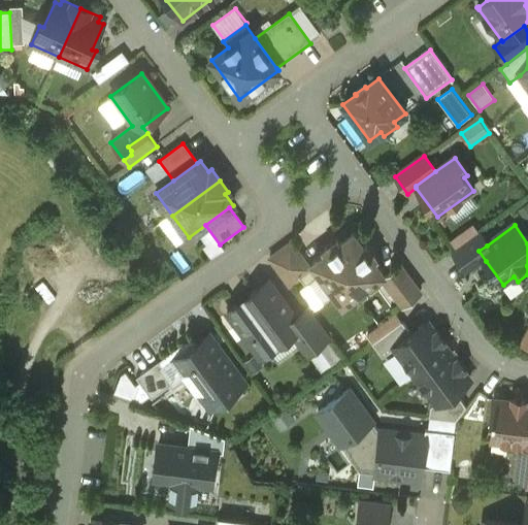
[(352,235),(312,264),(312,265),(314,265),(332,290),(341,303),(342,304),(343,303),(382,275),(383,274),(382,273),(354,235),(353,233),(352,234),(352,235)]
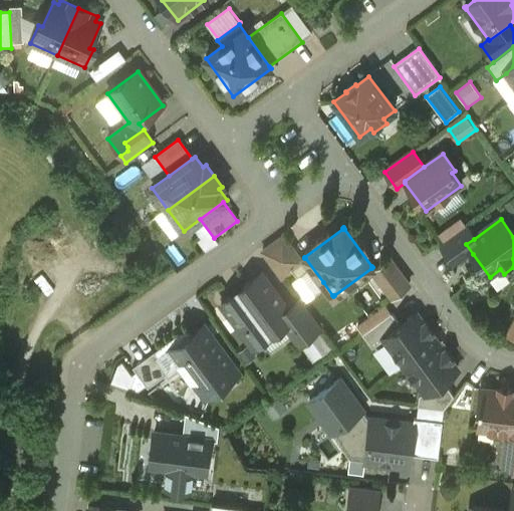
[(466,227),(440,246),(440,247),(441,247),(455,266),(454,266),(455,267),(473,254),(466,244),(474,239),(466,227)]
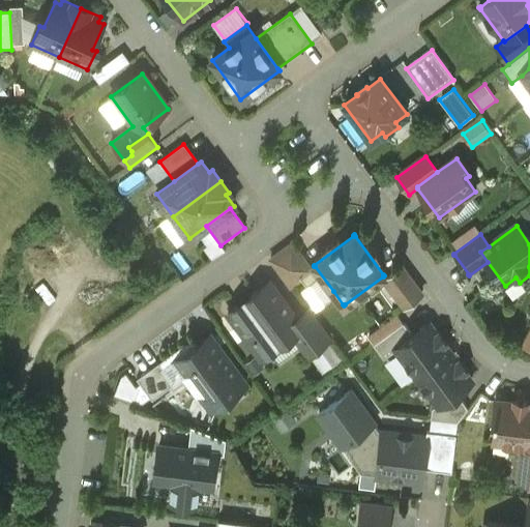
[(310,269),(292,244),(270,261),(290,288),(300,281),(312,272),(310,269)]
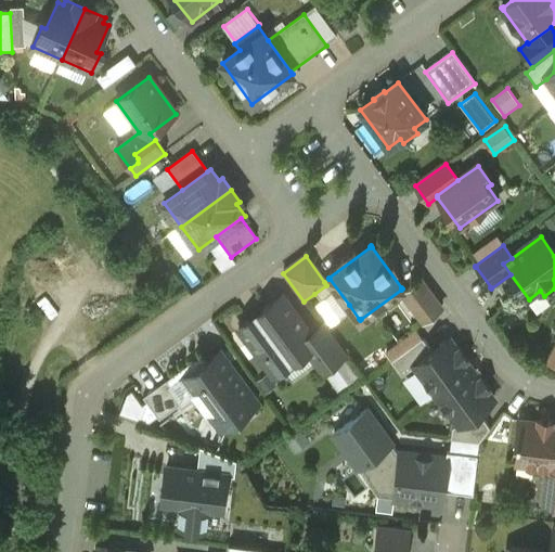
[(328,279),(324,282),(326,285),(314,294),(321,302),(334,293),(345,308),(349,305),(330,279),(328,279)]
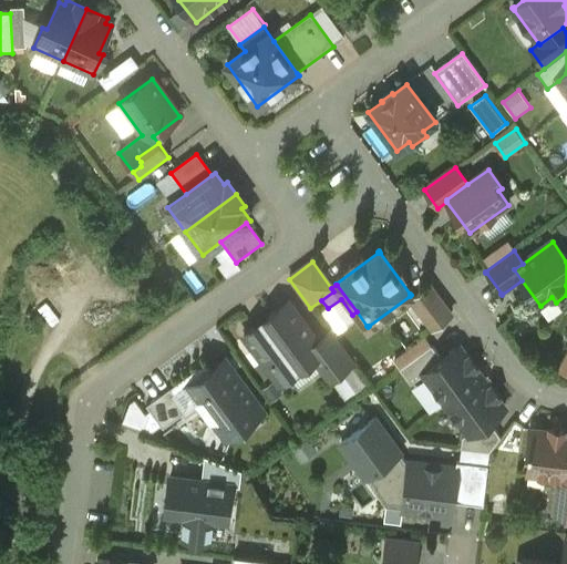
[(451,316),(430,288),(411,303),(431,330),(451,316)]
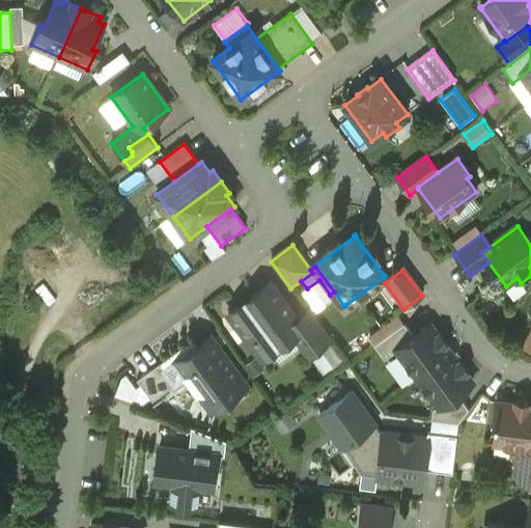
[(292,315),(270,284),(228,314),(261,360),(292,336),(299,332),(288,318),(292,315)]
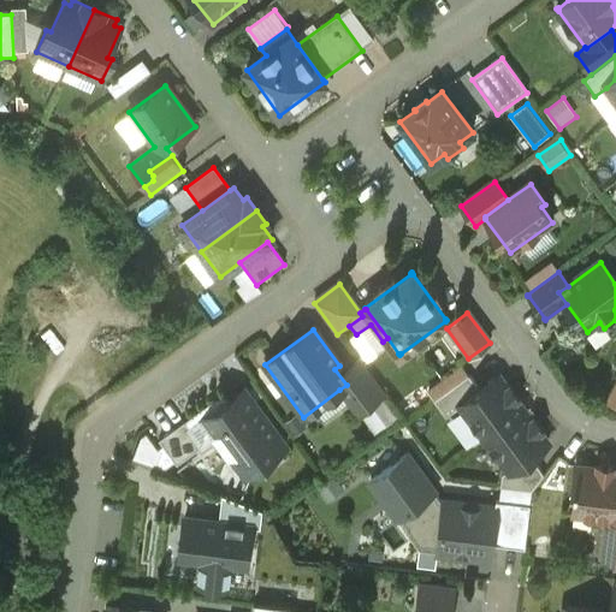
[(383,396),(359,362),(344,373),(339,366),(335,369),(347,385),(339,390),(357,415),(383,396)]
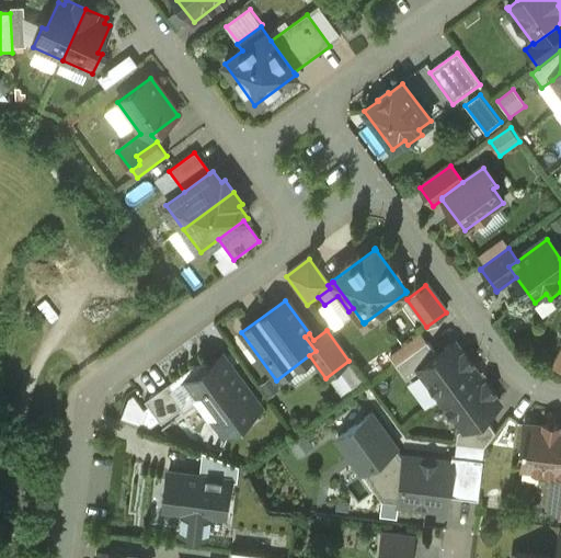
[(236,333),(226,341),(232,352),(240,346),(241,341),(236,333)]
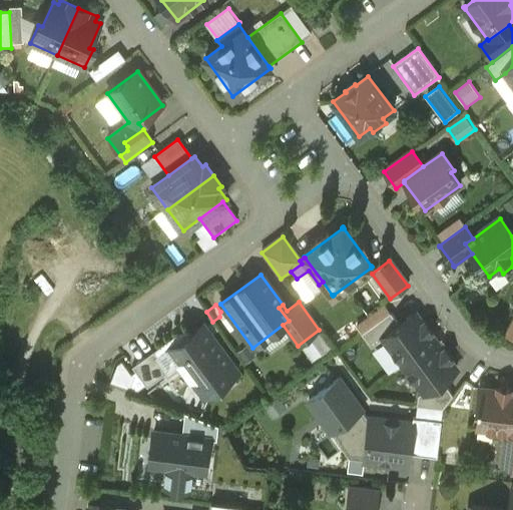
[(390,314),(361,336),(371,350),(387,338),(386,337),(399,327),(390,314)]
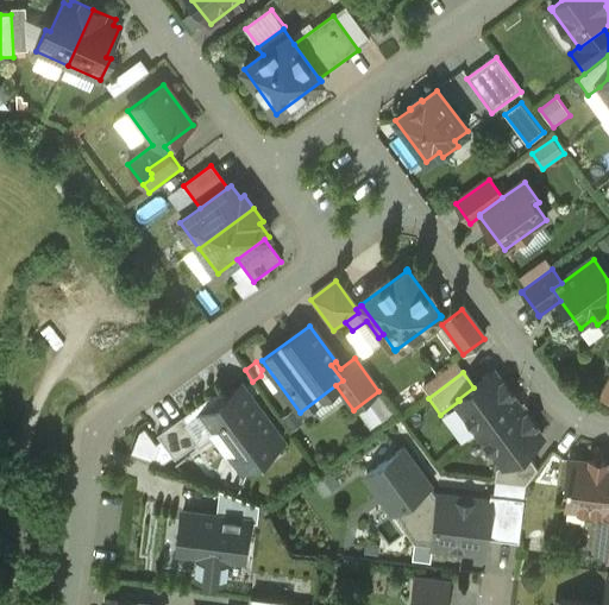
[(473,388),(458,399),(459,401),(469,413),(464,416),(478,435),(516,408),(509,398),(512,396),(503,384),(501,385),(494,375),(473,388)]
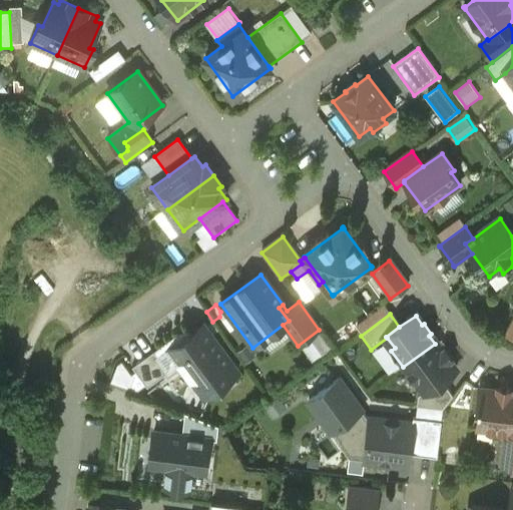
[(237,375),(201,327),(169,350),(180,365),(176,367),(190,386),(194,384),(204,399),(237,375)]
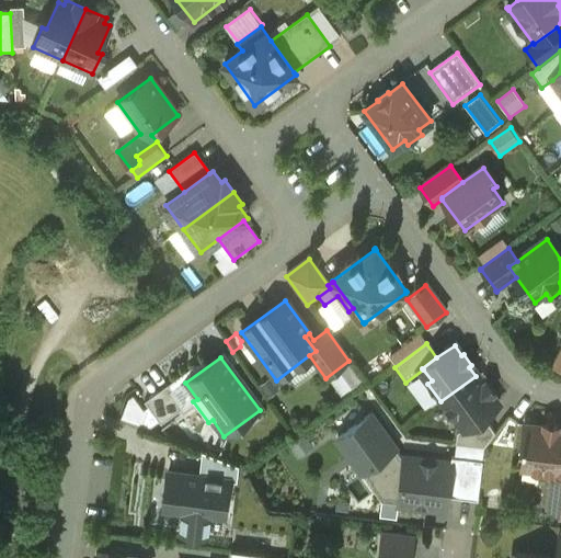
[(476,376),(441,401),(454,420),(458,417),(466,428),(467,430),(482,418),(499,406),(491,396),(493,395),(484,384),(482,386),(476,376)]
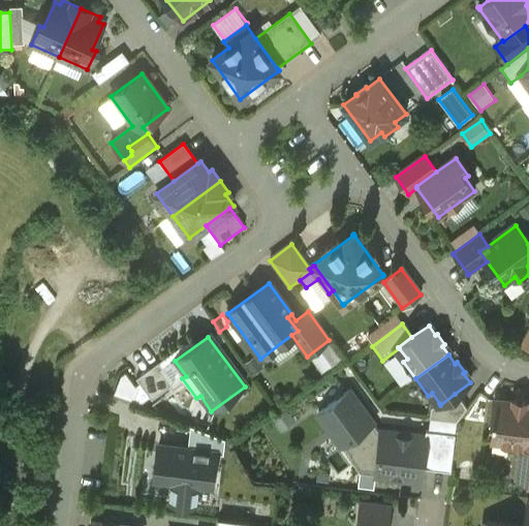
[(174,384),(158,364),(136,380),(152,401),(174,384)]
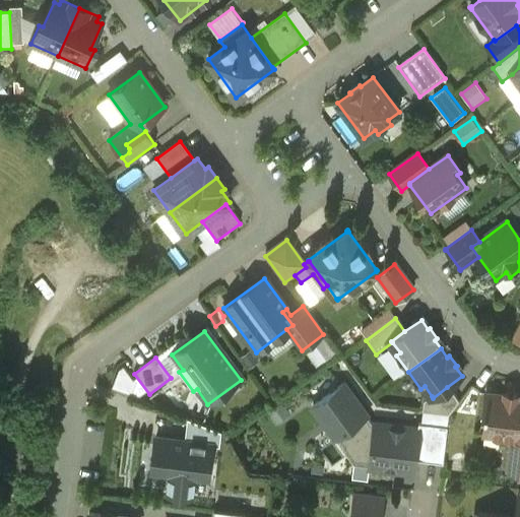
[(133,382),(123,369),(119,372),(112,390),(127,396),(133,382)]
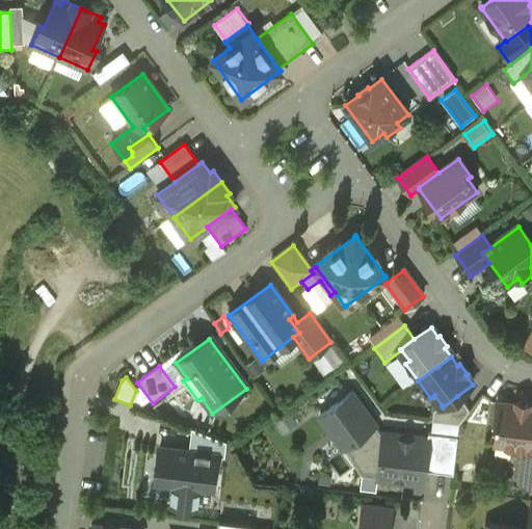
[(320,419),(350,460),(373,444),(381,445),(382,437),(351,395),(320,419)]
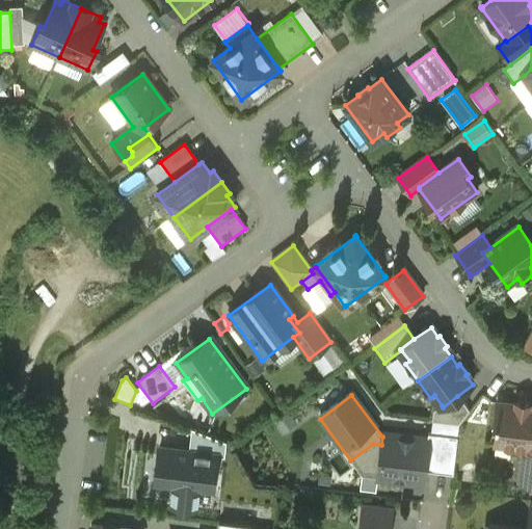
[(457,396),(443,407),(442,405),(433,413),(431,423),(459,426),(470,413),(457,396)]
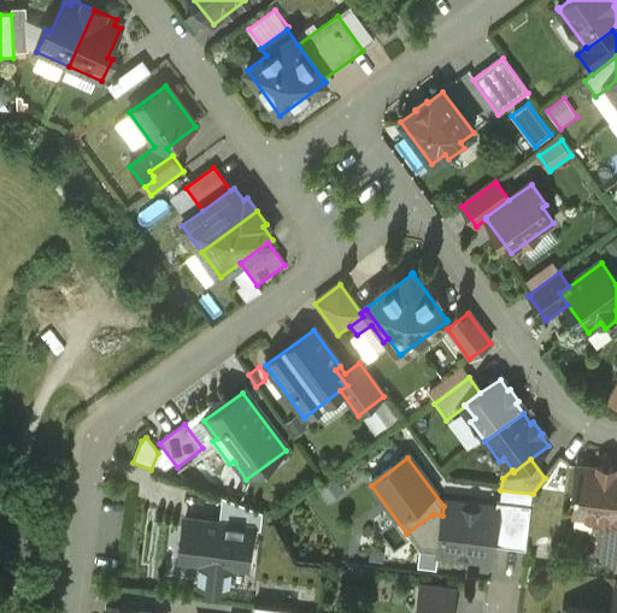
[(598,471),(576,469),(573,494),(576,494),(574,517),(598,519),(598,524),(605,525),(616,526),(616,476),(612,476),(613,470),(599,469),(598,471)]
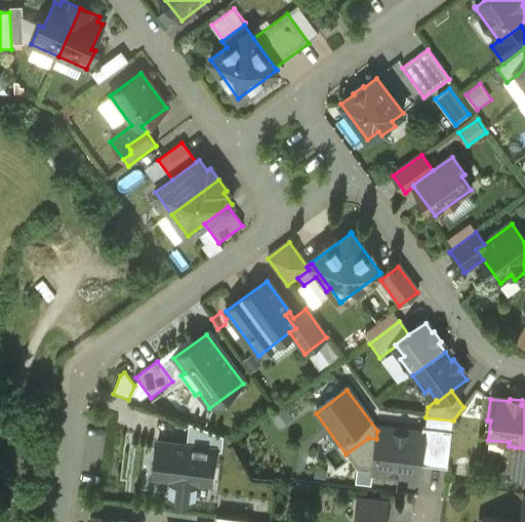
[(223,438),(189,425),(186,447),(213,450),(213,452),(221,453),(223,438)]
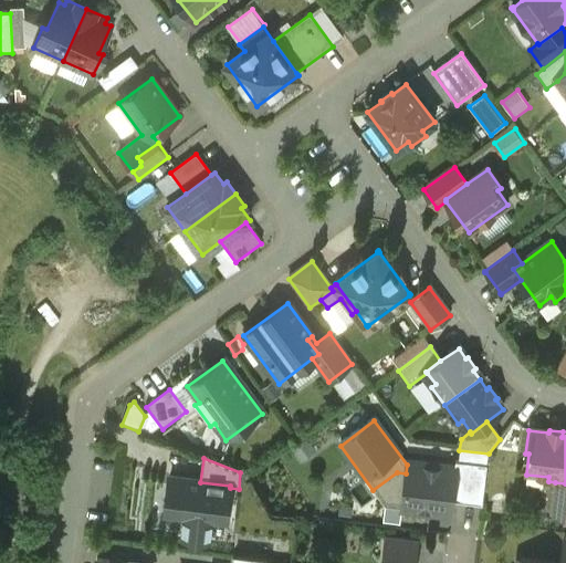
[(486,467),(456,464),(454,470),(456,470),(452,503),(482,507),(486,467)]
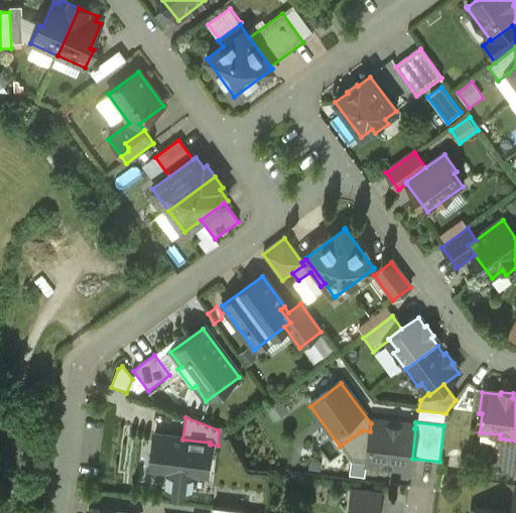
[(414,428),(371,423),(370,431),(362,430),(340,446),(351,462),(366,464),(366,466),(410,471),(412,459),(415,428),(414,428)]
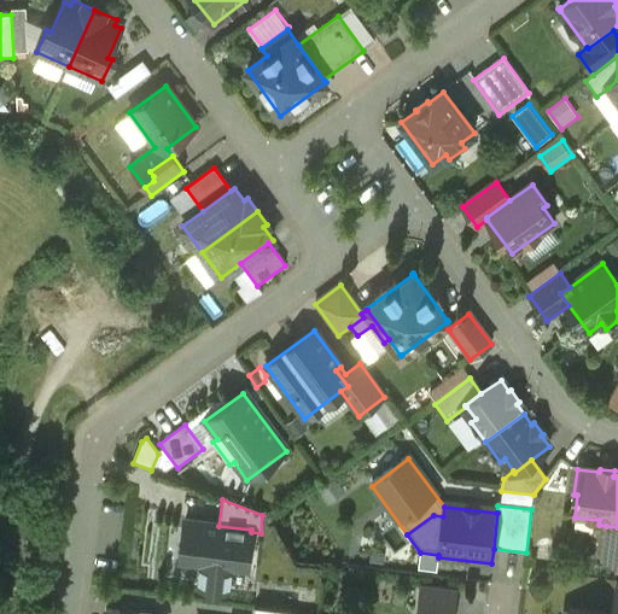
[(219,526),(185,522),(180,562),(200,565),(198,588),(229,592),(232,569),(246,571),(251,532),(251,530),(219,526)]
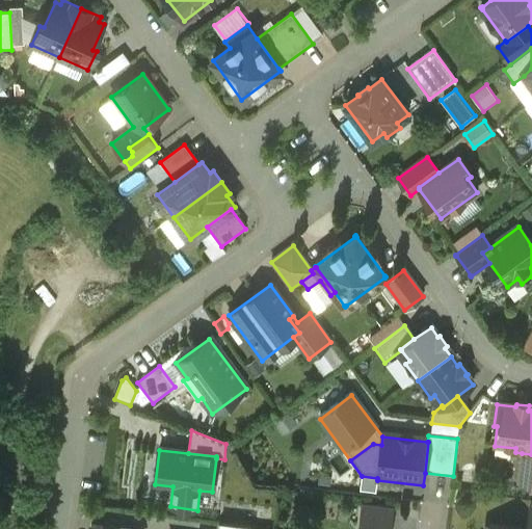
[(531,454),(522,453),(519,484),(531,485),(531,454)]
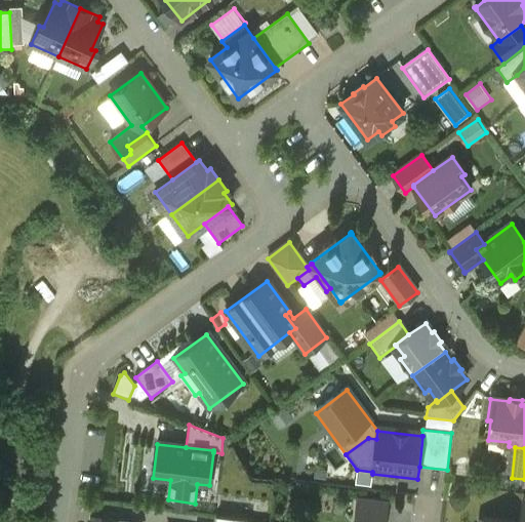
[(384,521),(386,508),(358,505),(355,521),(384,521)]
